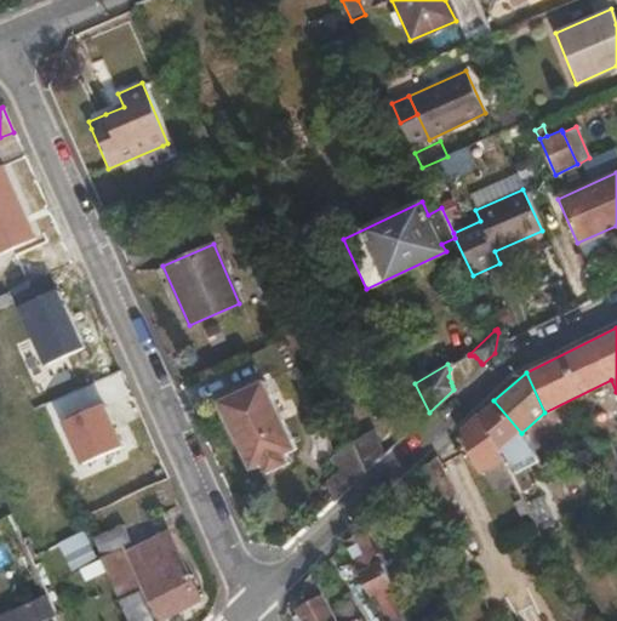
[(263,381),(217,402),(250,471),(295,450),(263,381)]
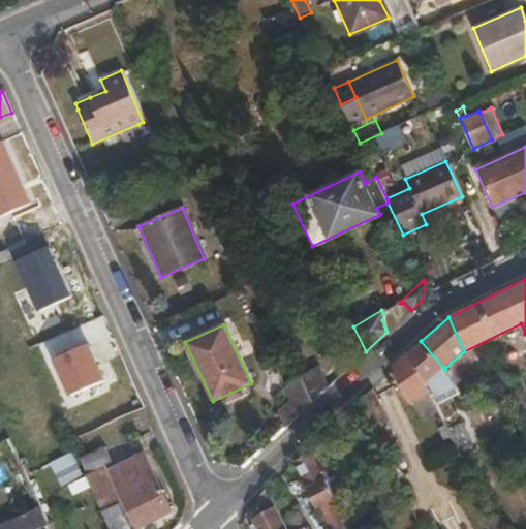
[(444,369),(421,341),(409,351),(437,411),(441,421),(453,415),(443,394),(456,387),(444,369)]
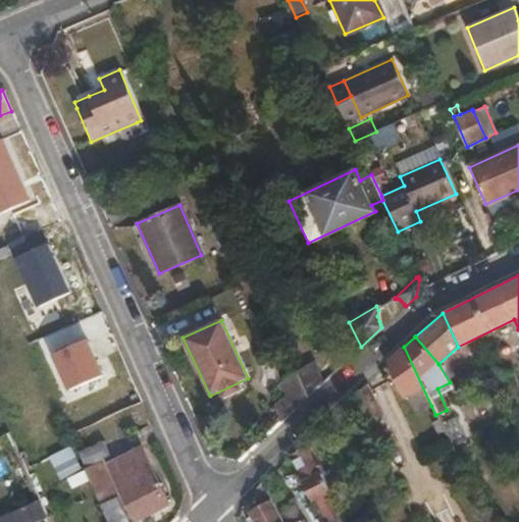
[(431,406),(404,347),(386,363),(403,400),(405,399),(412,414),(431,406)]
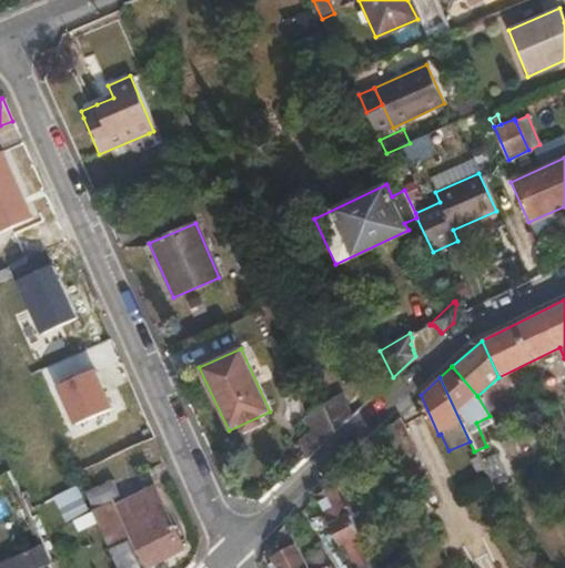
[(334,432),(350,417),(339,393),(322,405),(334,432)]
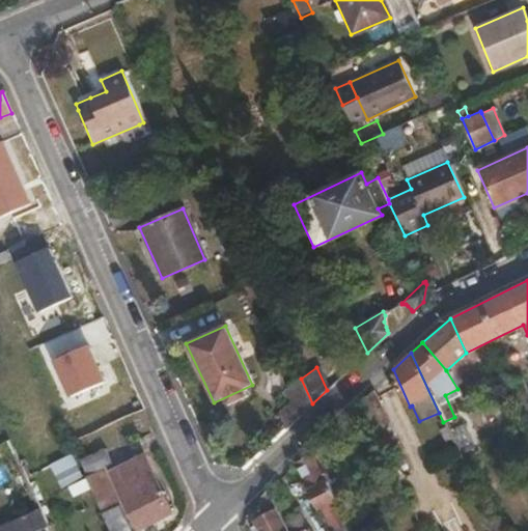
[(298,417),(312,403),(301,379),(285,389),(298,417)]
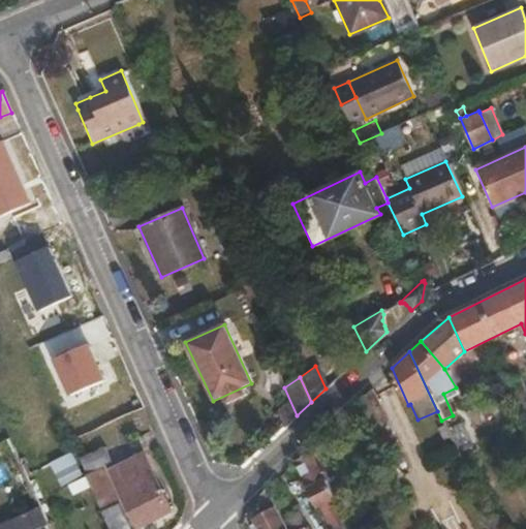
[(393,431),(370,390),(357,403),(375,439),(391,431),(393,431)]
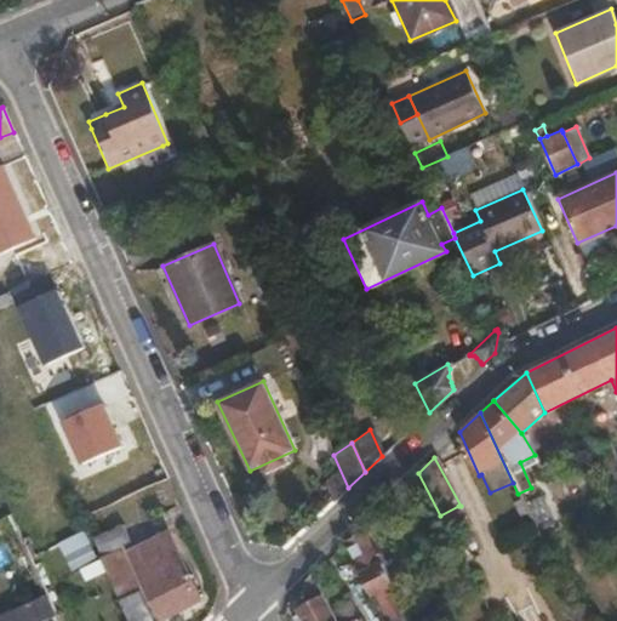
[(536,493),(520,499),(526,513),(533,527),(536,533),(550,525),(536,493)]
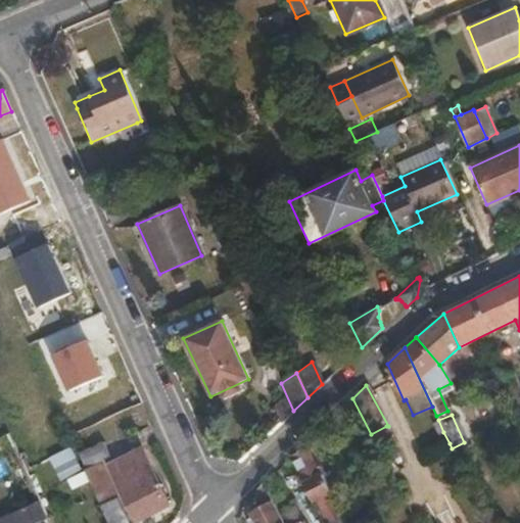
[(443,432),(438,420),(432,423),(437,435),(443,432)]
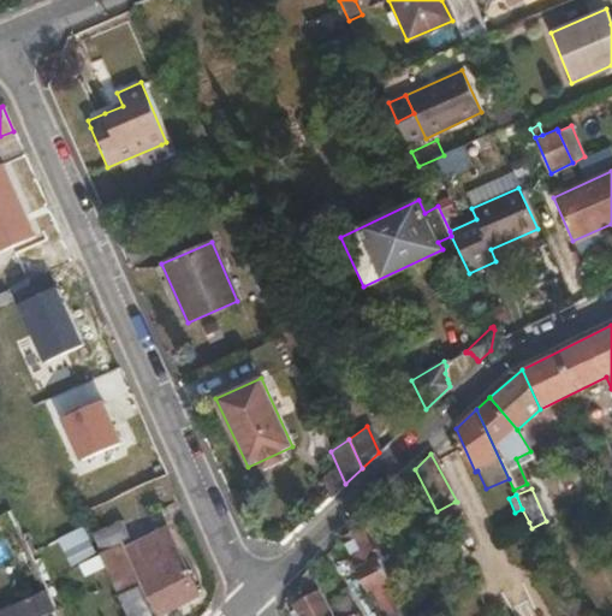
[(120,521),(91,534),(100,552),(129,539),(120,521)]
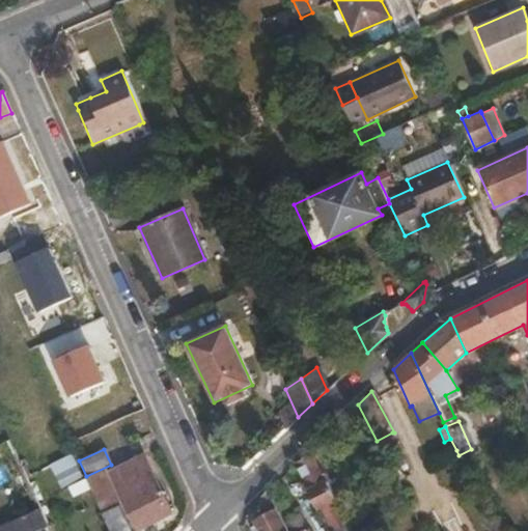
[(309,449),(295,463),(304,481),(308,487),(308,488),(310,493),(309,498),(314,506),(318,509),(320,510),(330,530),(381,530),(377,522),(359,530),(352,530),(310,449),(309,449)]
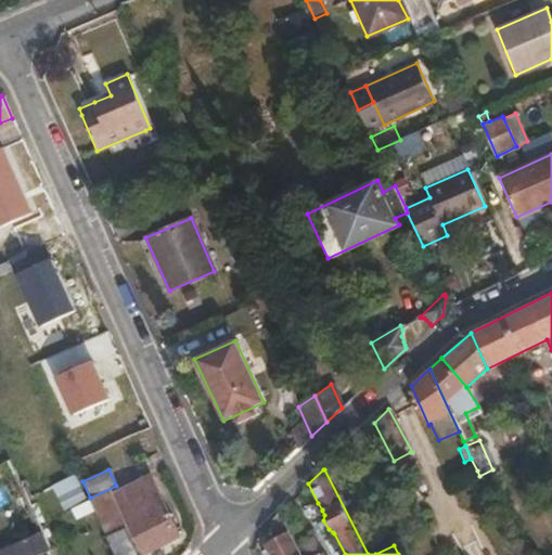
[(149,476),(115,494),(144,554),(179,537),(149,476)]
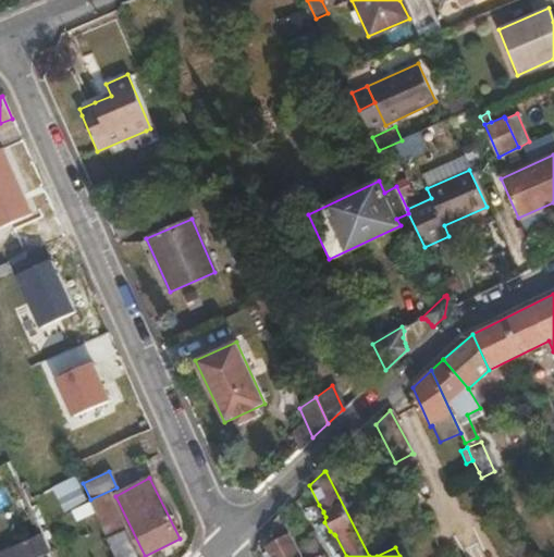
[(79,487),(57,499),(63,514),(63,512),(86,502),(79,487)]
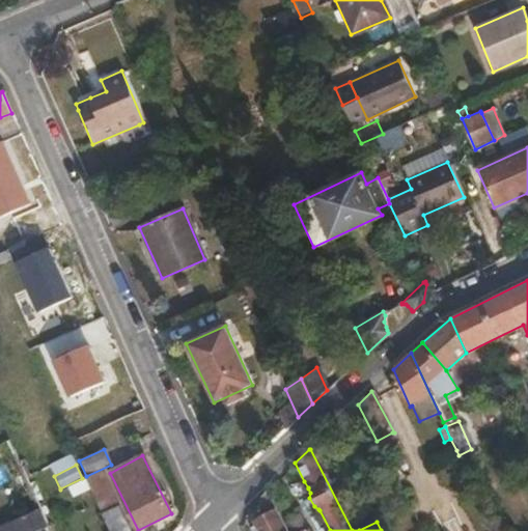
[(85,477),(101,513),(116,506),(101,470),(85,477)]
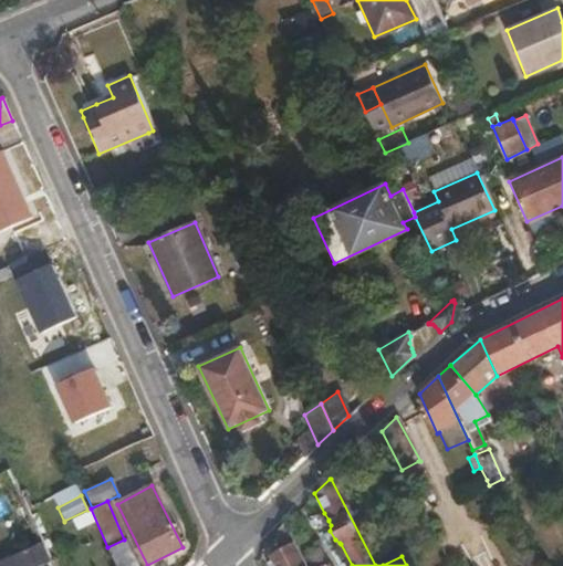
[(31,519),(17,526),(29,551),(42,543),(31,519)]
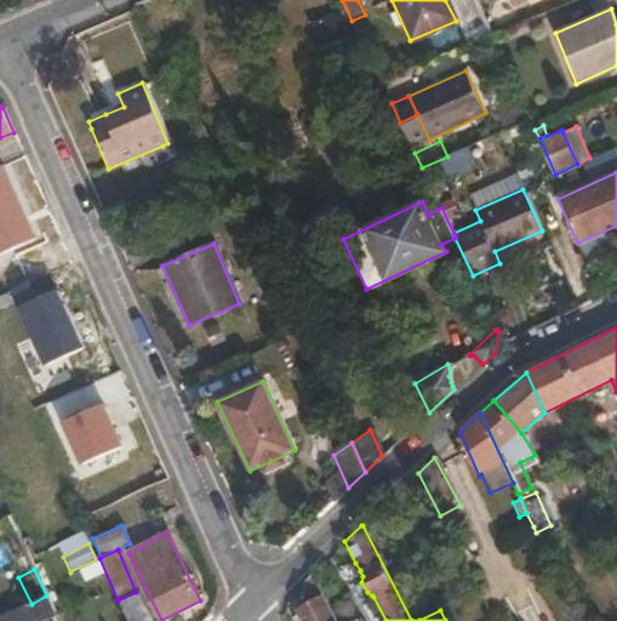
[(302,620),(335,620),(331,613),(310,573),(300,582),(309,600),(296,607),(300,613),(302,620)]
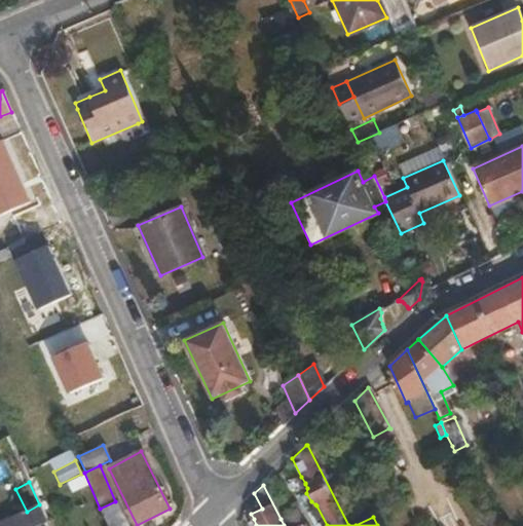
[(126,525),(115,501),(100,509),(107,525),(126,525)]
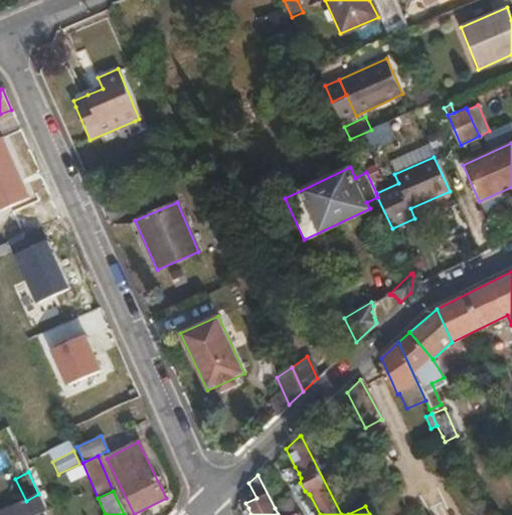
[(38,494),(26,501),(0,513),(0,514),(37,514),(40,514),(46,511),(38,494)]
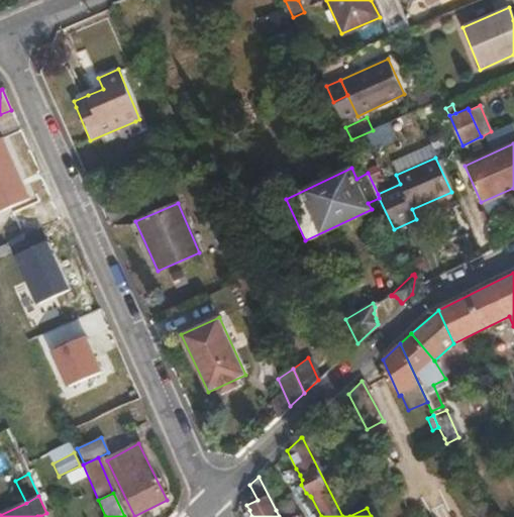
[(276,510),(279,516),(297,516),(299,516),(291,502),(276,510)]
